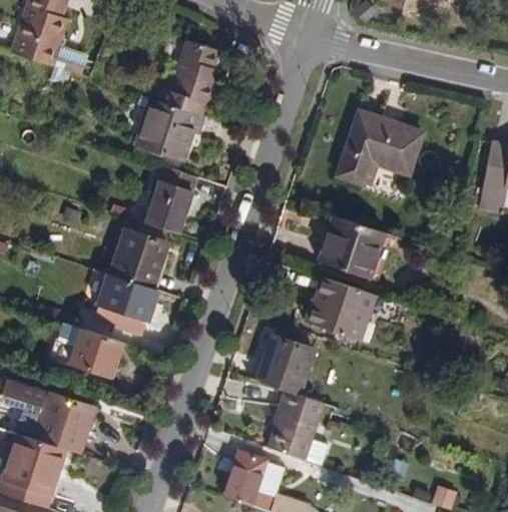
[(62,0),(22,0),(6,51),(70,73),(77,52),(53,45),(62,16),(58,15),(62,0)]
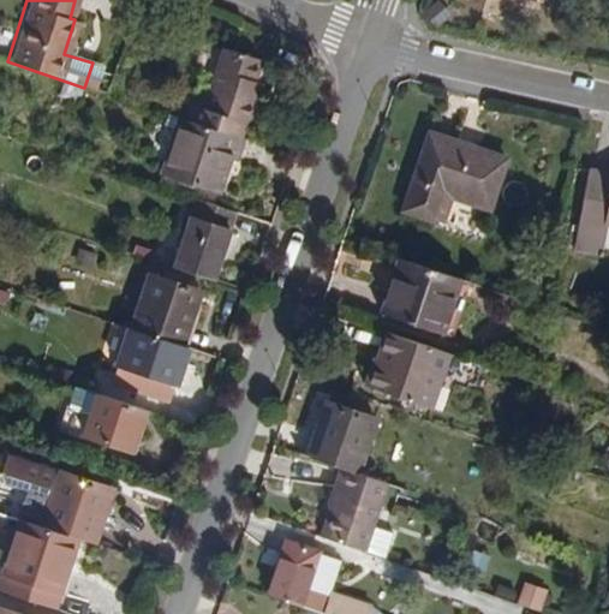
[(454,0),(451,12),(500,29),(501,22),(523,30),(532,0),(454,0)]
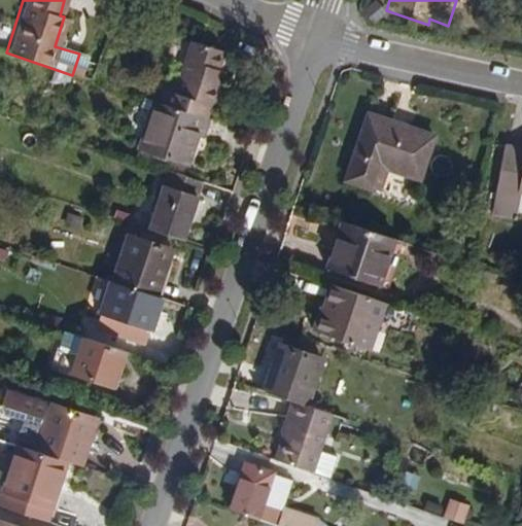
[(168,89),(164,102),(160,100),(144,148),(193,164),(202,135),(208,137),(214,118),(209,116),(212,105),(215,106),(215,105),(225,78),(220,76),(223,67),(229,51),(197,41),(179,92),(168,89)]
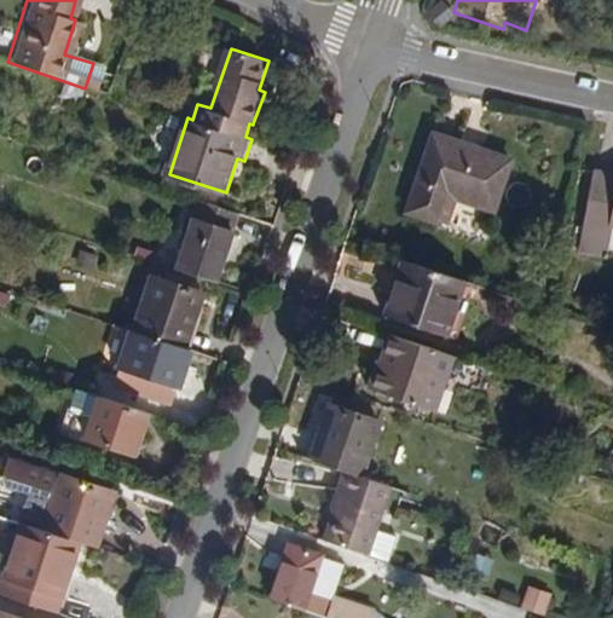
[(265,92),(269,81),(262,79),(259,90),(265,92)]
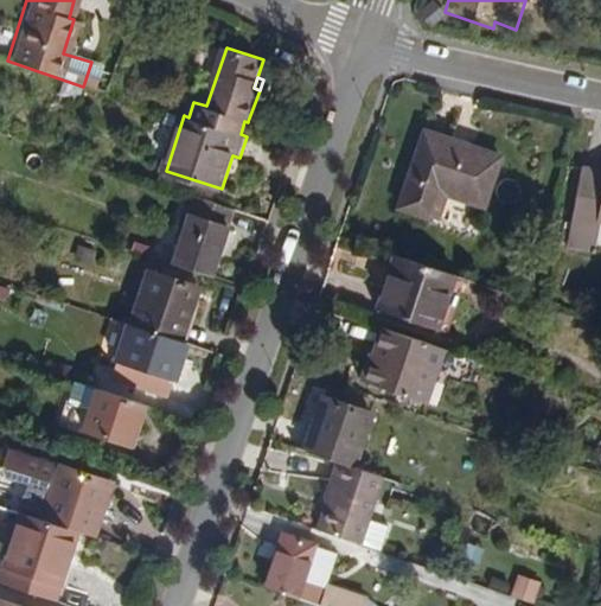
[(475,208),(491,158),(417,134),(392,211),(426,221),(435,193),(475,208)]
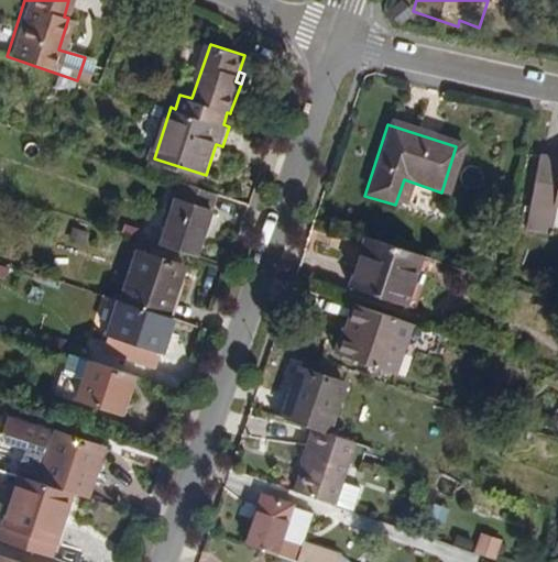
[(557,232),(557,183),(546,182),(546,187),(520,184),(512,237),(538,239),(539,230),(557,232)]
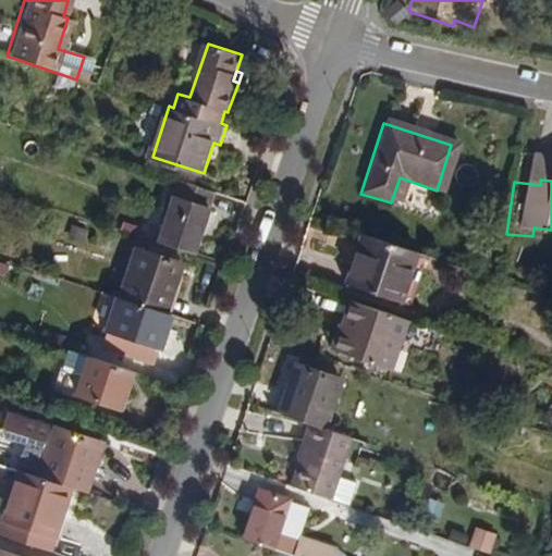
[(194,256),(216,193),(182,181),(166,230),(143,222),(137,236),(194,256)]
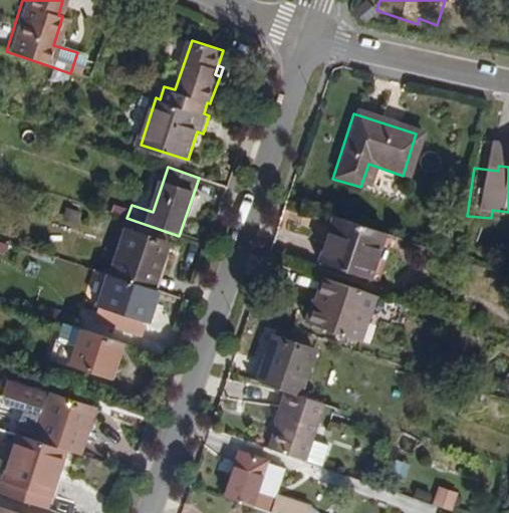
[(371,288),(387,243),(328,224),(313,269),(371,288)]
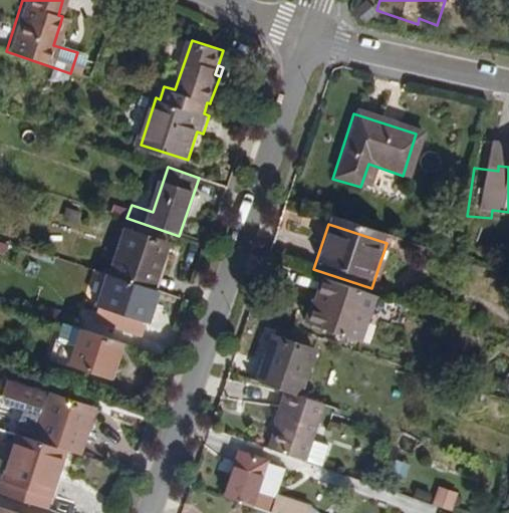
[(176,245),(132,230),(117,275),(162,291),(176,245)]
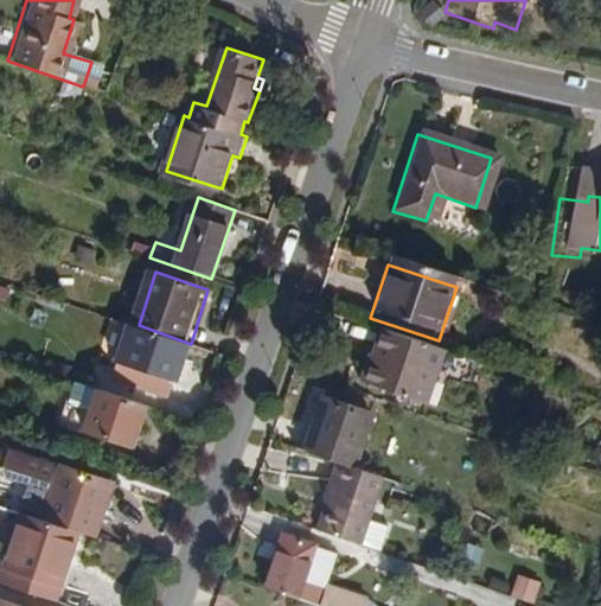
[(193,345),(191,344),(139,325),(134,324),(116,378),(177,399),(193,345)]
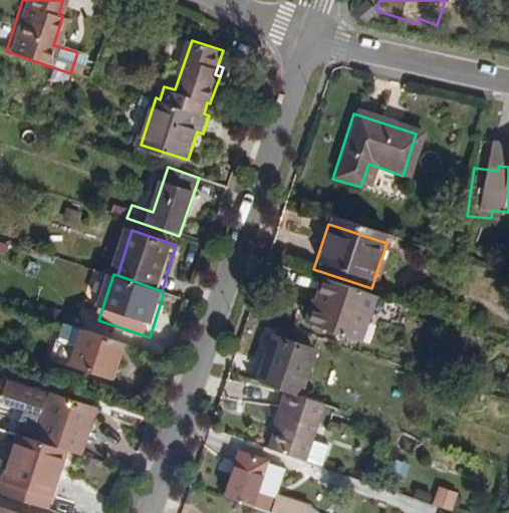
[(360,349),(375,300),(318,281),(310,306),(318,309),(310,333),(360,349)]
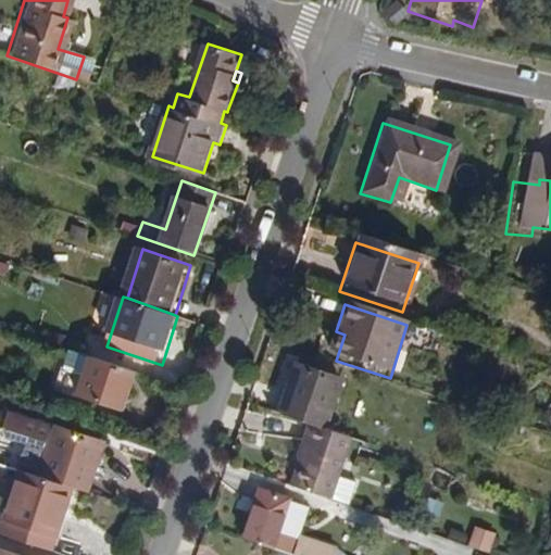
[(124,411),(136,373),(72,351),(59,394),(79,401),(80,396),(124,411)]
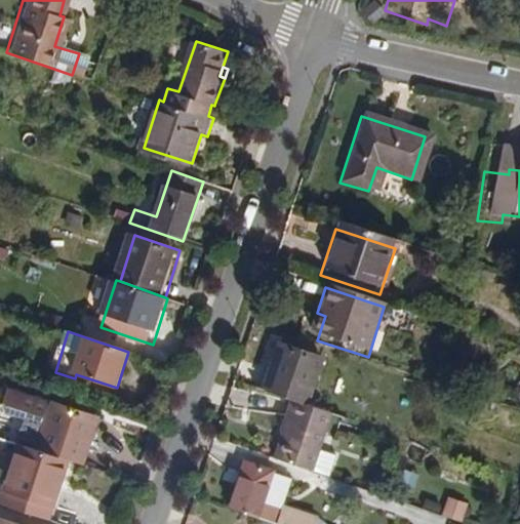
[(269,391),(293,399),(312,404),(326,362),(283,348),(269,391)]
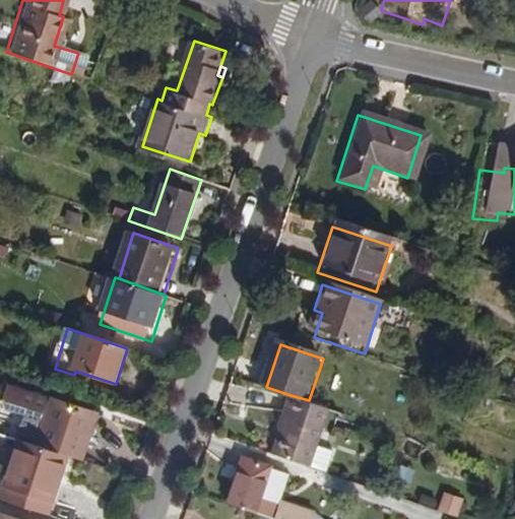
[(36,427),(40,428),(35,444),(65,455),(80,460),(97,414),(50,398),(49,400),(45,399),(46,396),(6,383),(1,399),(4,405),(24,411),(20,425),(35,429),(36,427)]
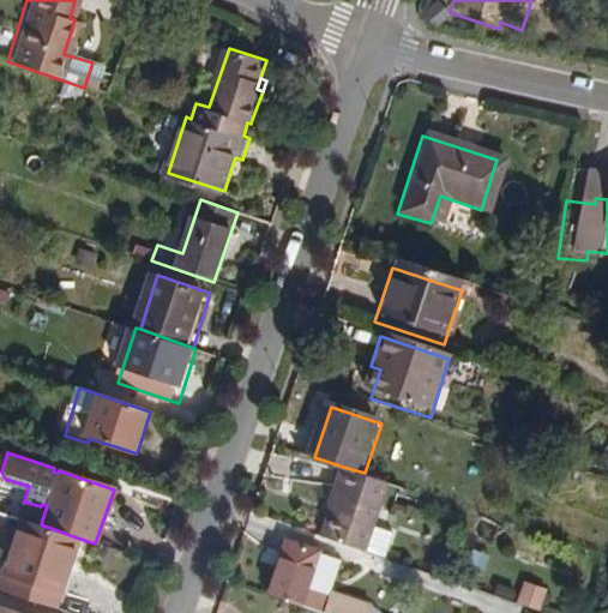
[(375,527),(390,481),(365,473),(343,467),(320,535),(367,552),(387,558),(395,534),(375,527)]
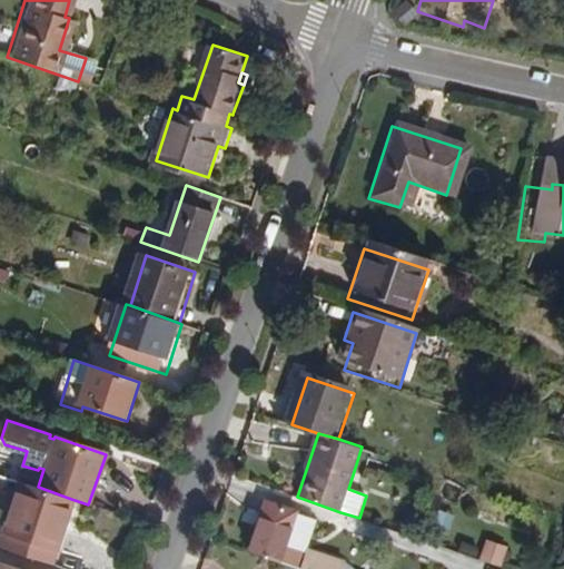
[(0,530),(55,550),(71,499),(38,487),(0,474),(0,530)]
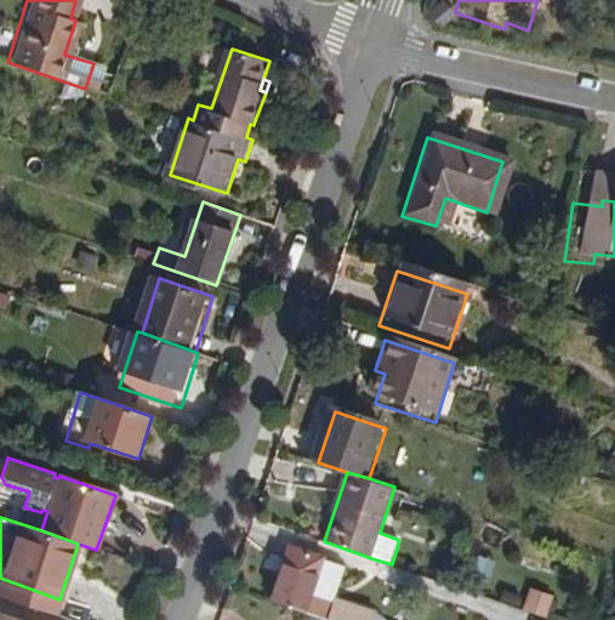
[(308,597),(320,558),(289,547),(271,602),(303,613),(323,619),(328,619),(334,606),(308,597)]
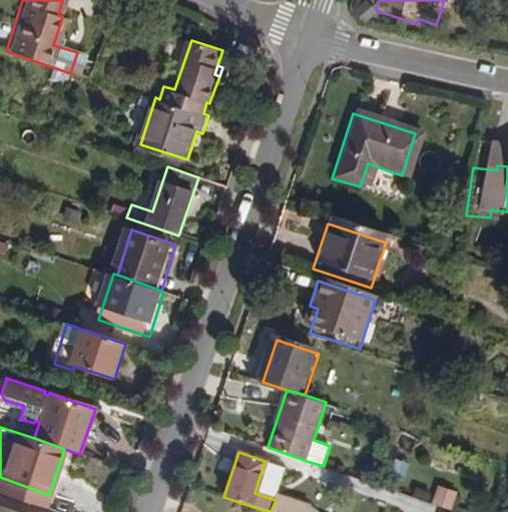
[(46,507),(49,495),(0,477),(0,491),(46,507)]
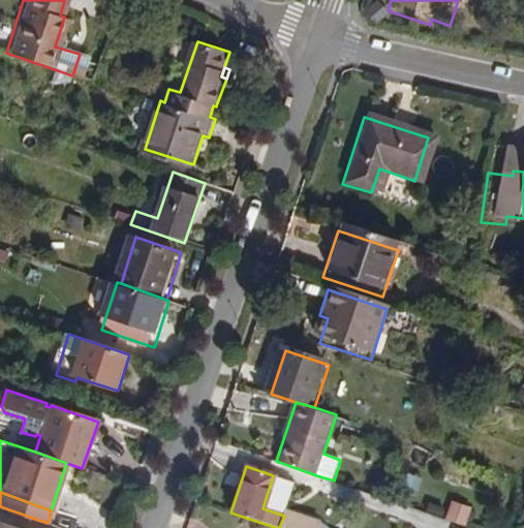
[(447,499),(440,519),(460,526),(467,506),(447,499)]
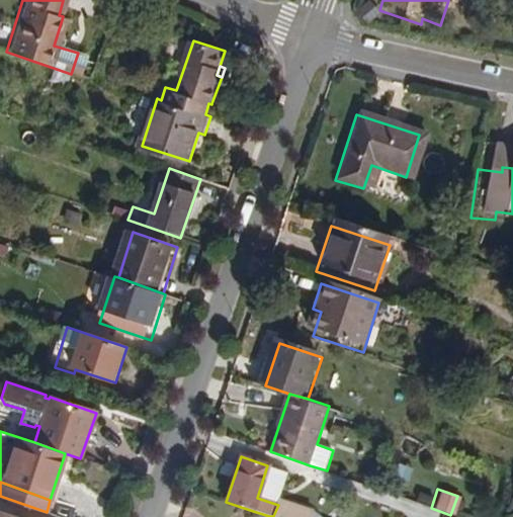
[(301,516),(278,505),(273,516),(301,516)]
